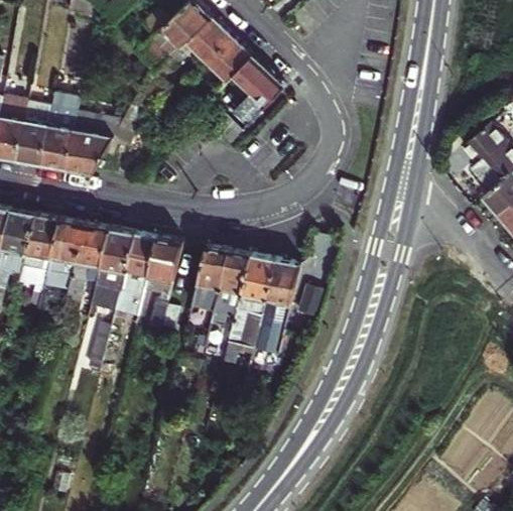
[(93,22),(97,10),(87,0),(70,0),(68,13),(93,22)]
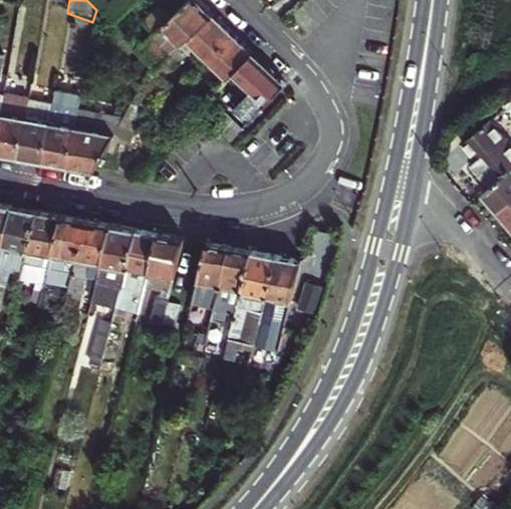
[(212,17),(195,0),(150,0),(158,8),(140,26),(150,37),(135,52),(149,69),(154,74),(212,17)]
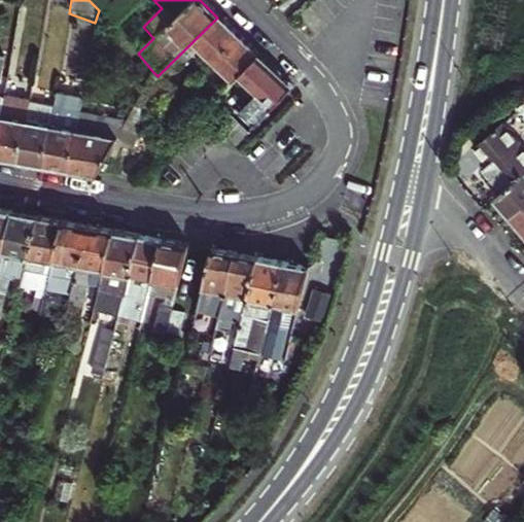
[(238,77),(257,59),(217,18),(158,76),(152,71),(125,125),(115,141),(131,149),(165,84),(196,53),(230,87),(238,77)]
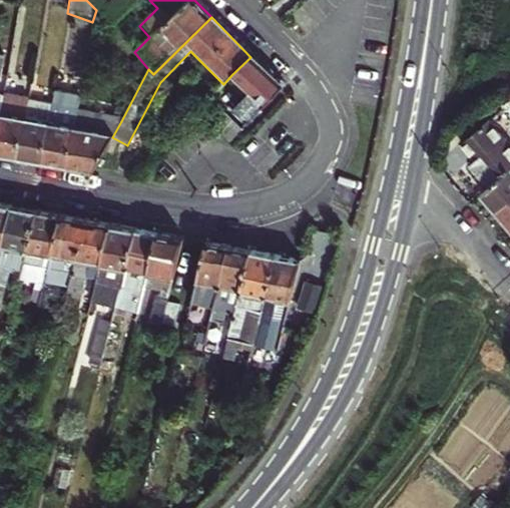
[(265,105),(282,88),(267,72),(250,57),(231,75),(249,92),(230,111),(245,125),(265,105)]
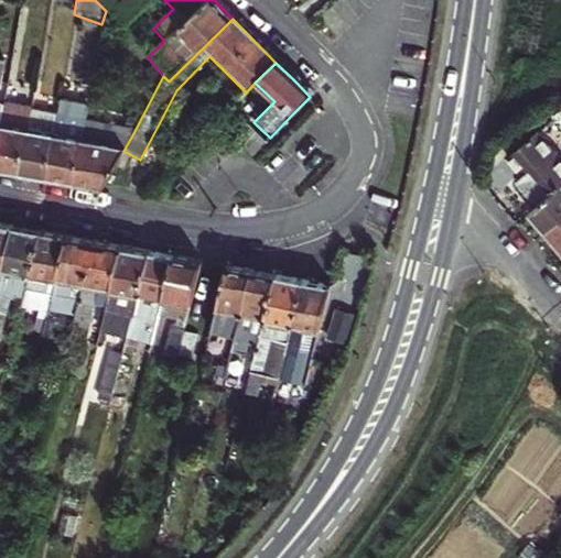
[(58,102),(55,119),(44,181),(58,183),(73,186),(82,128),(75,127),(76,123),(83,124),(85,112),(79,107),(58,102)]
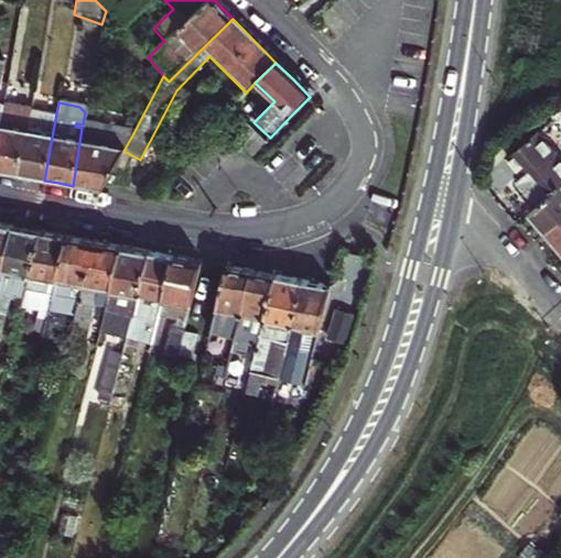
[(22,112),(2,109),(0,121),(0,172),(6,173),(19,175),(29,118),(21,117),(22,112)]
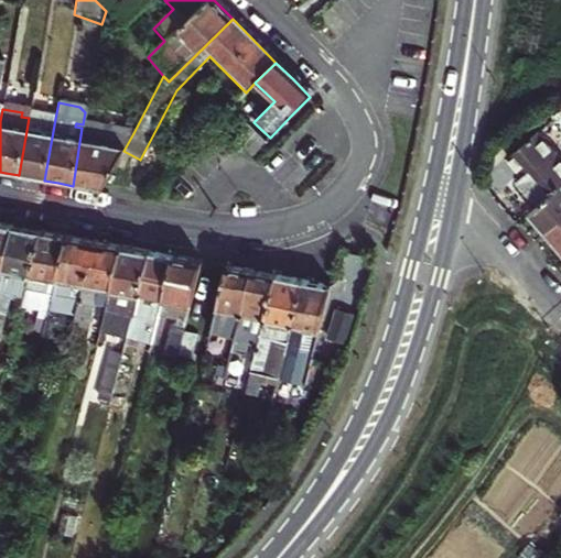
[(21,117),(29,118),(19,175),(32,177),(44,181),(55,119),(30,113),(22,112),(21,117)]
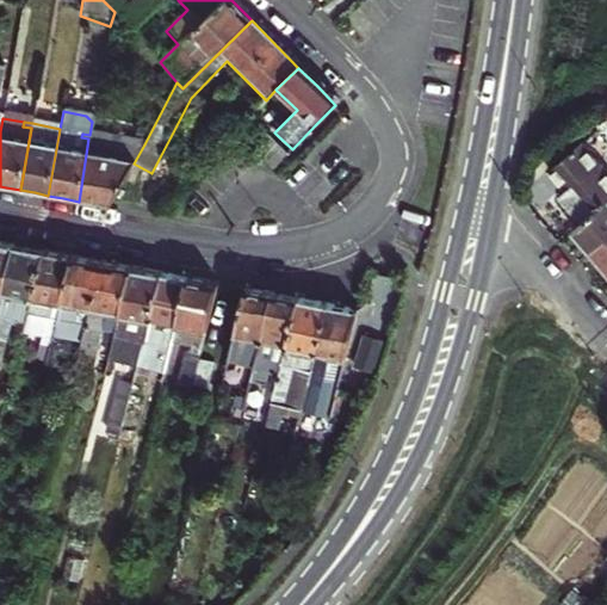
[(88,139),(79,202),(94,204),(111,208),(134,164),(144,144),(90,135),(82,134),(81,137),(88,139)]
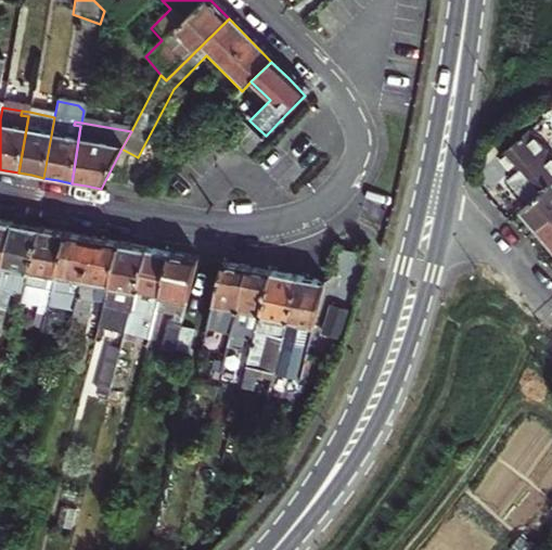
[(259,142),(238,122),(225,135),(246,156),(259,142)]
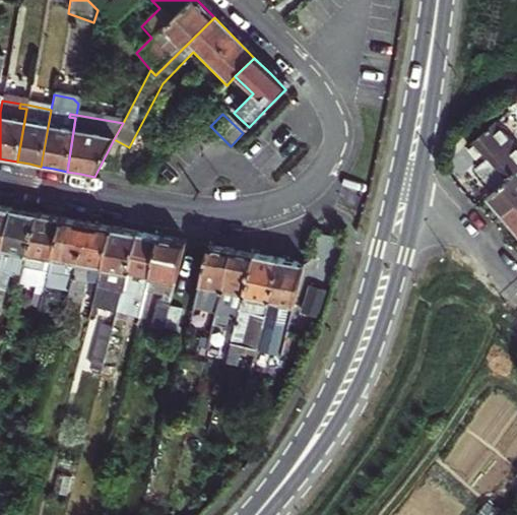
[(479,166),(474,170),(483,181),(493,191),(516,170),(516,151),(494,124),(464,148),(479,166)]
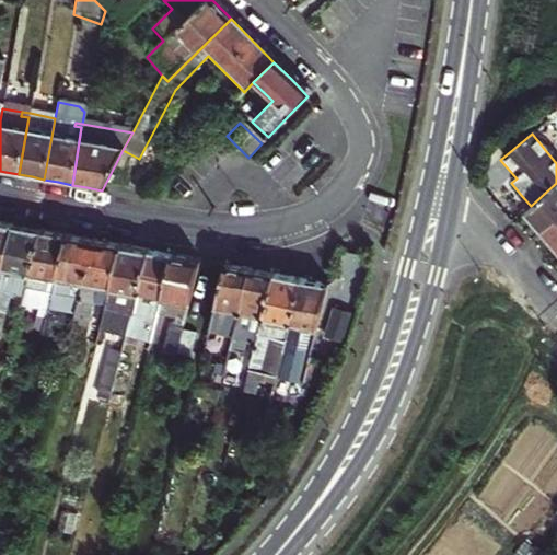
[(556,183),(531,206),(522,214),(531,223),(540,233),(556,219),(556,183)]
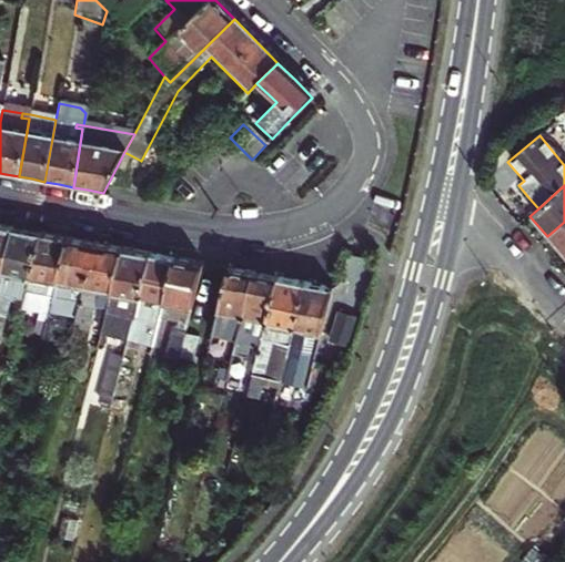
[(564,222),(547,236),(547,237),(556,247),(564,257),(564,256),(564,222)]
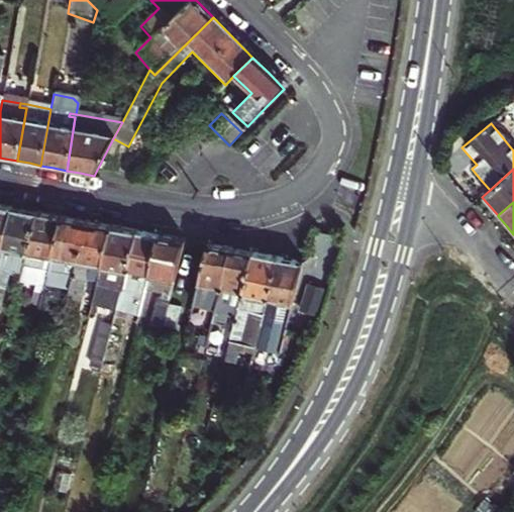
[(0,252),(10,211),(0,209),(0,252)]
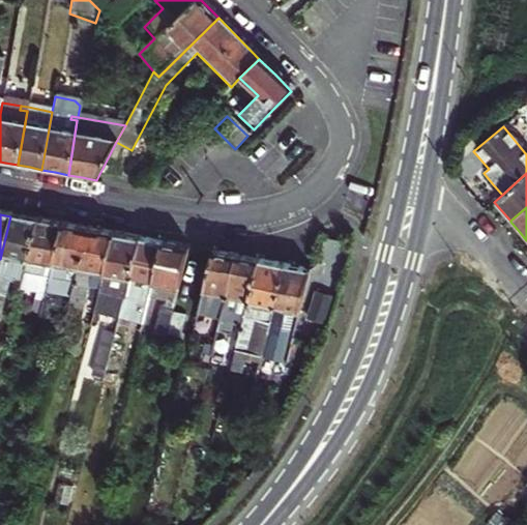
[(21,281),(36,222),(24,220),(10,216),(0,259),(0,317),(8,283),(9,278),(21,281)]
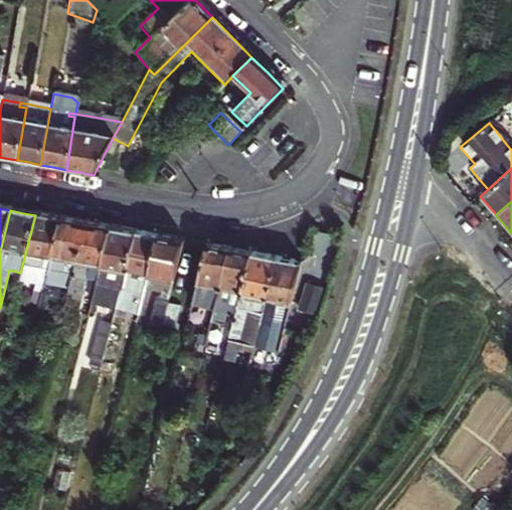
[(47,218),(35,215),(20,273),(19,278),(18,284),(34,287),(42,288),(43,286),(60,220),(47,218)]
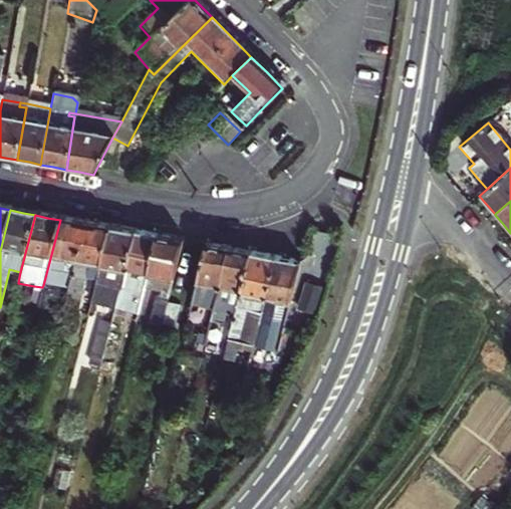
[(60,220),(43,285),(68,289),(85,224),(72,222),(60,220)]
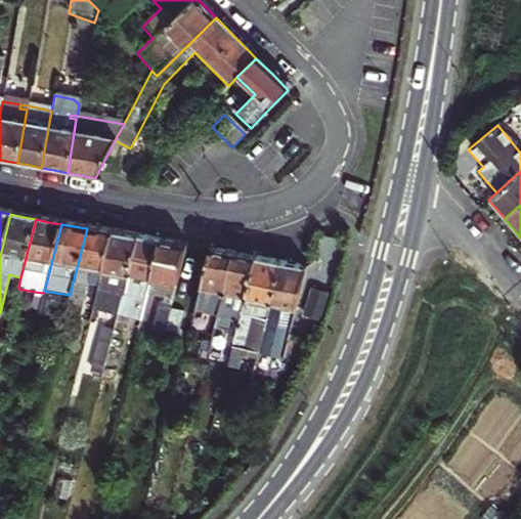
[(99,230),(87,228),(70,295),(62,320),(76,323),(81,300),(82,300),(85,285),(98,288),(112,233),(99,230)]
